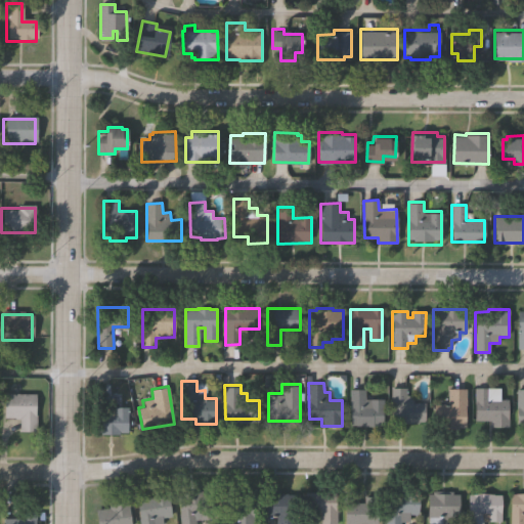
[(393,421),(391,387),(406,386),(407,393),(413,393),(413,401),(424,400),(425,420),(404,421),(404,420),(393,421)]
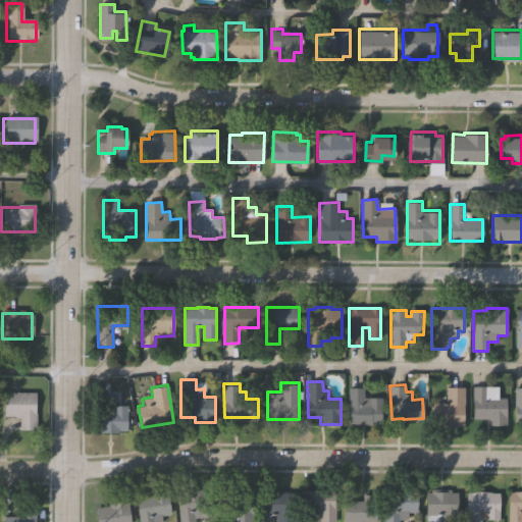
[(349,422),(349,385),(364,385),(364,397),(381,397),(381,422),(349,422)]
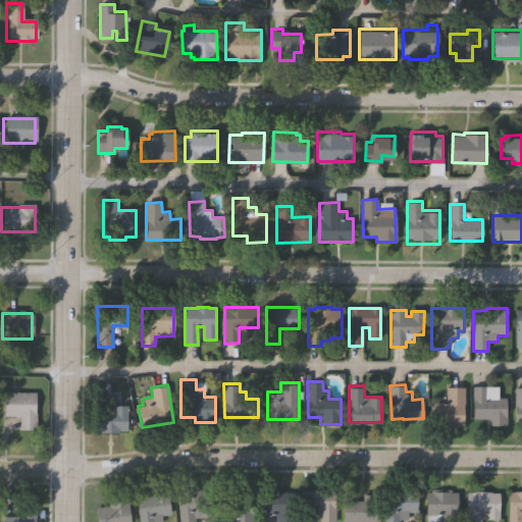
[(431,402),(447,401),(447,385),(465,385),(466,424),(456,424),(456,426),(432,426),(431,402)]
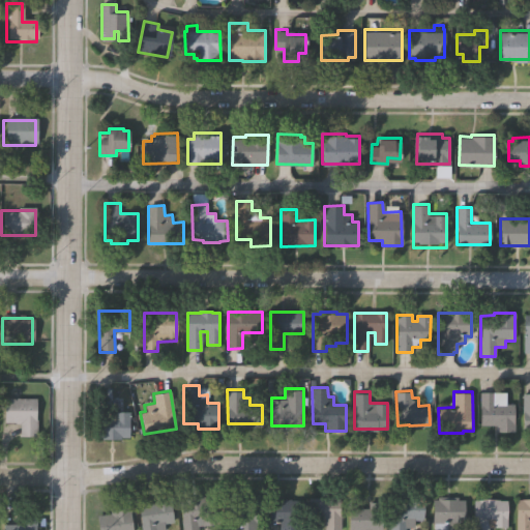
[(479,425),(479,391),(494,391),(494,404),(513,404),(513,433),(495,433),(495,424),(479,425)]
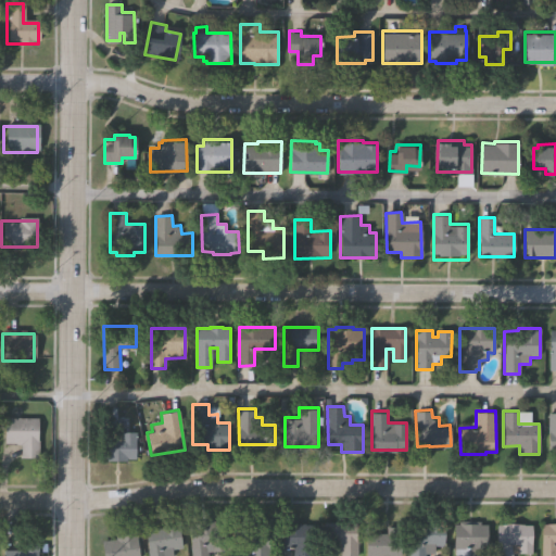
[(102,456),(101,419),(117,418),(118,430),(138,429),(139,455),(108,457),(108,456),(102,456)]
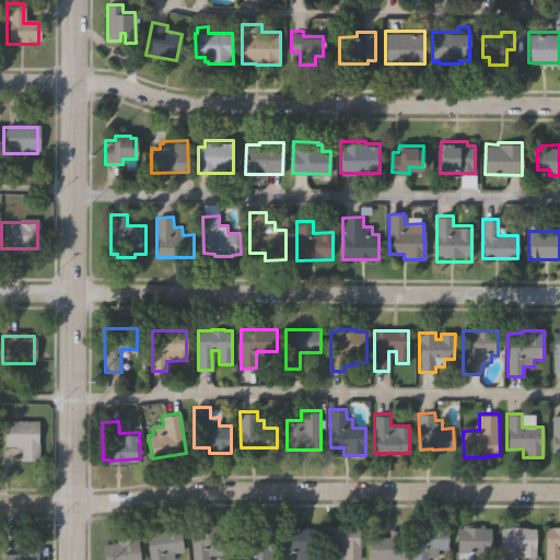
[(36,463),(18,463),(18,450),(2,450),(2,423),(36,423),(36,463)]
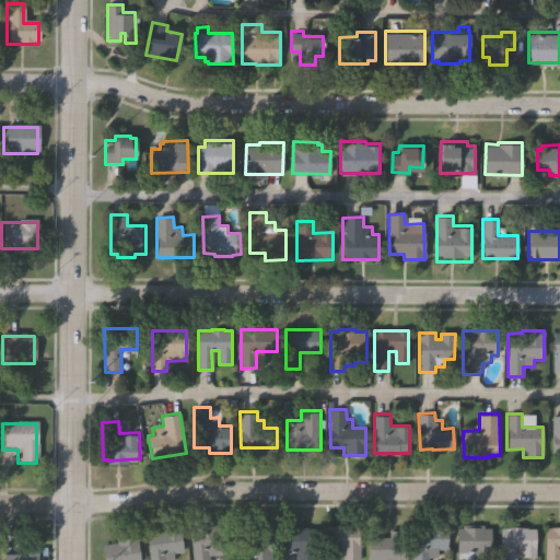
[(458,557),(457,526),(462,525),(462,524),(483,524),(483,525),(490,525),(490,559),(473,559),(473,557),(458,557)]
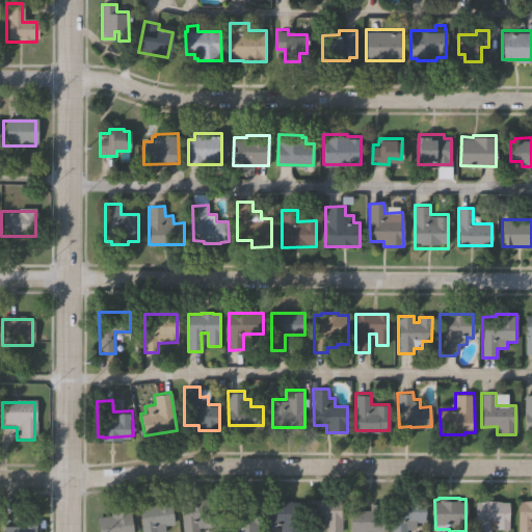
[(407,531),(392,531),(392,499),(426,499),(426,521),(415,521),(415,527),(407,527),(407,531)]
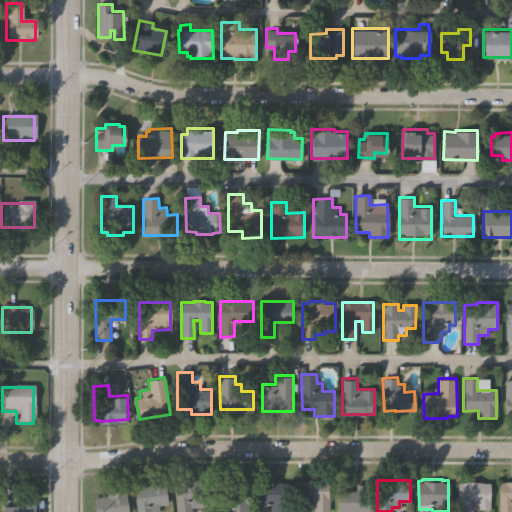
[(174,511),(171,485),(177,485),(177,483),(195,481),(195,484),(204,483),(207,508),(189,509),(189,511),(174,511)]
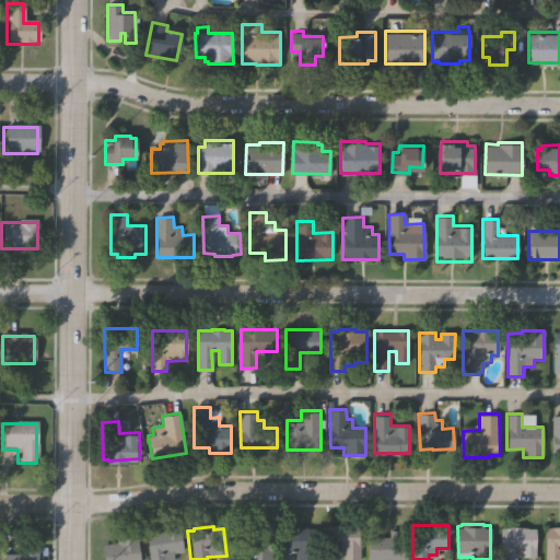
[(234,559),(234,535),(249,535),(249,526),(271,526),(271,552),(267,552),(267,559),(234,559)]
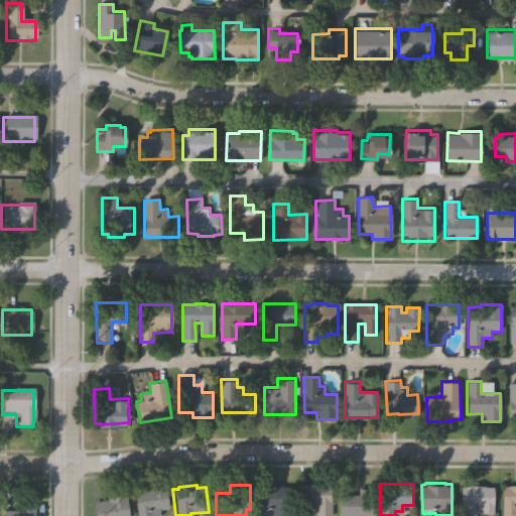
[(515,515),(502,515),(502,485),(515,485),(515,515)]
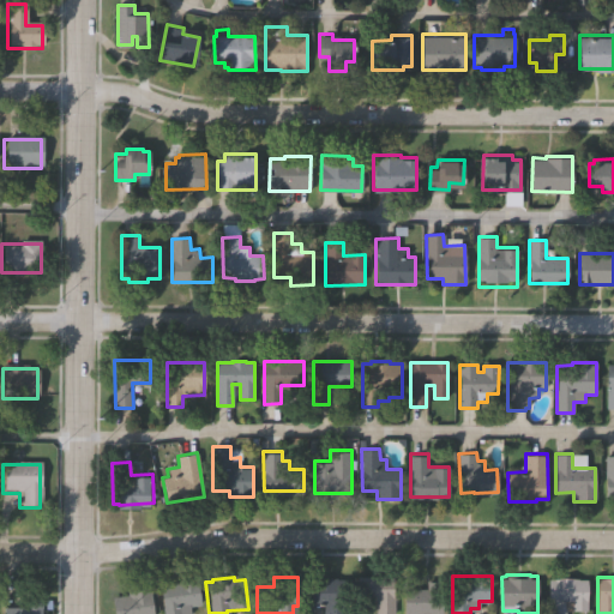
[(549,613),(549,578),(588,578),(588,609),(565,609),(565,613),(549,613)]
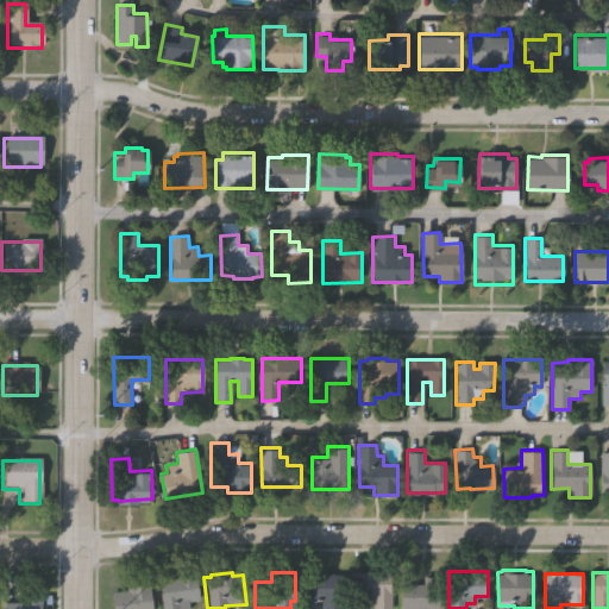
[(352,575),(387,575),(387,608),(371,608),(371,595),(352,596),(352,575)]
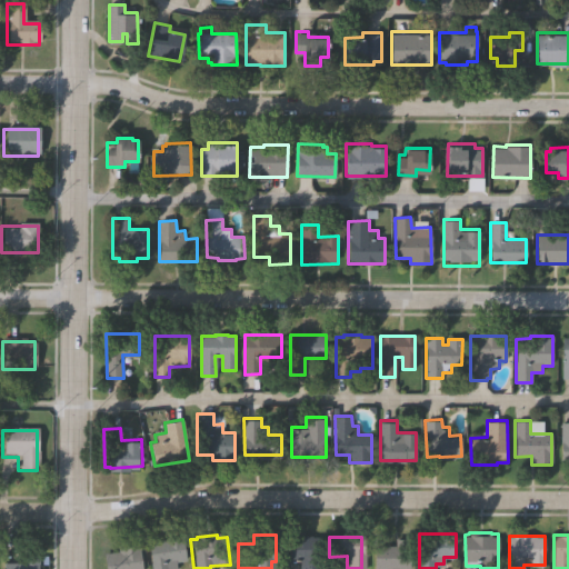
[(318,538),(318,568),(290,568),(290,562),(282,562),(282,539),(318,538)]
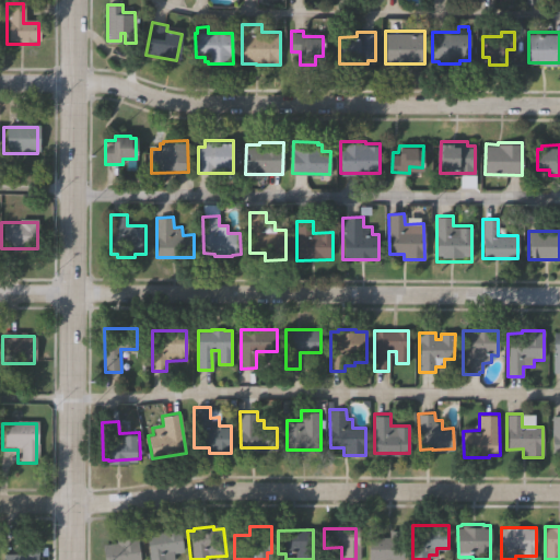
[(147,559),(143,536),(163,533),(163,535),(176,533),(175,531),(178,531),(183,553),(172,555),(172,559),(147,559)]
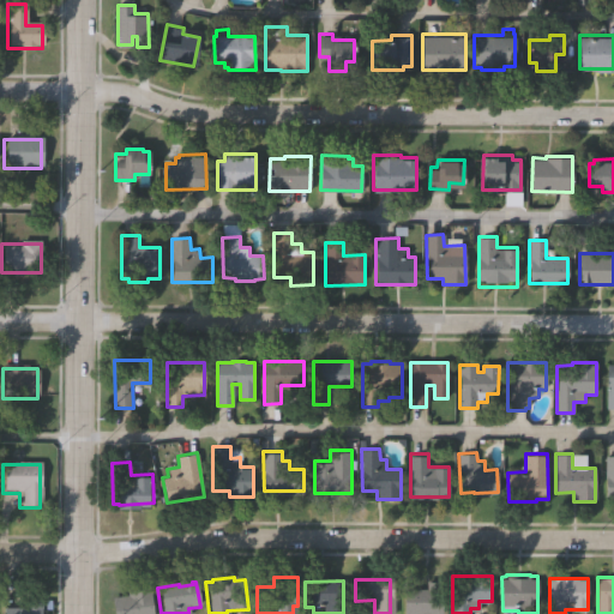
[(402,613),(402,593),(426,593),(426,584),(440,584),(440,613),(402,613)]
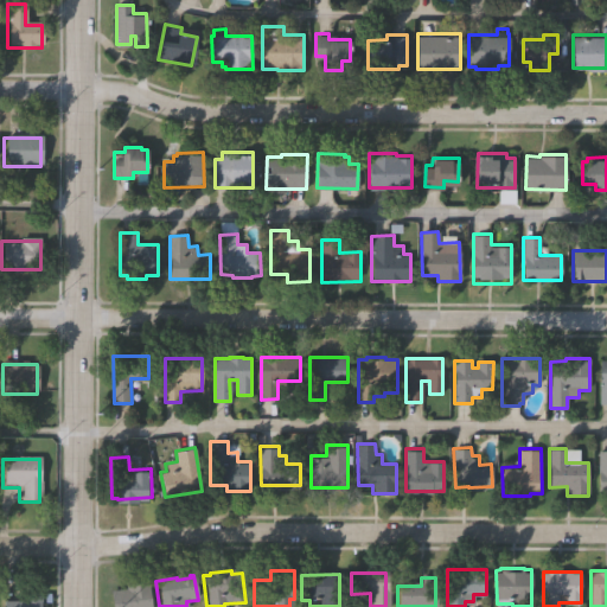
[(112,606),(110,594),(125,592),(125,586),(148,583),(151,606),(112,606)]
